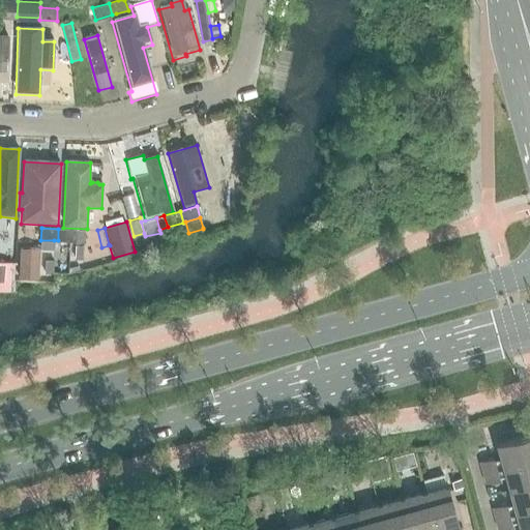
[(58,229),(58,240),(75,241),(76,230),(58,229)]
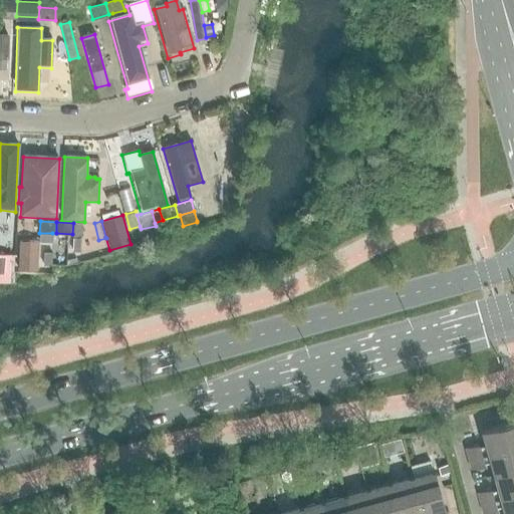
[(73,223),(72,234),(80,235),(81,223),(73,223)]
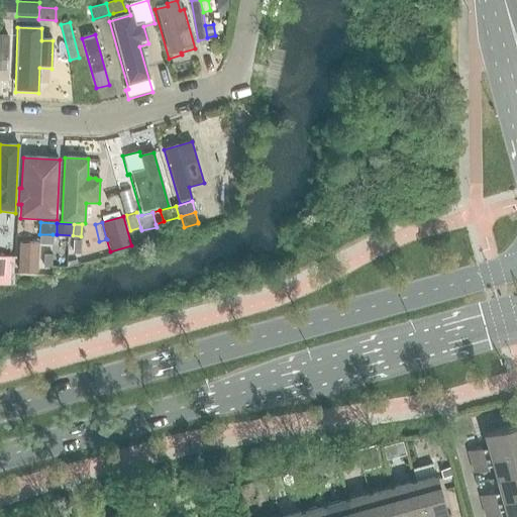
[(141,230),(137,231),(140,243),(166,237),(163,225),(157,227),(141,230)]
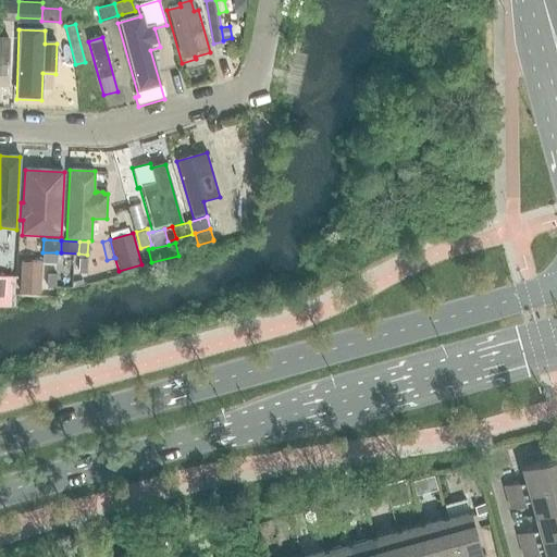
[(42,252),(42,261),(57,262),(57,252),(42,252)]
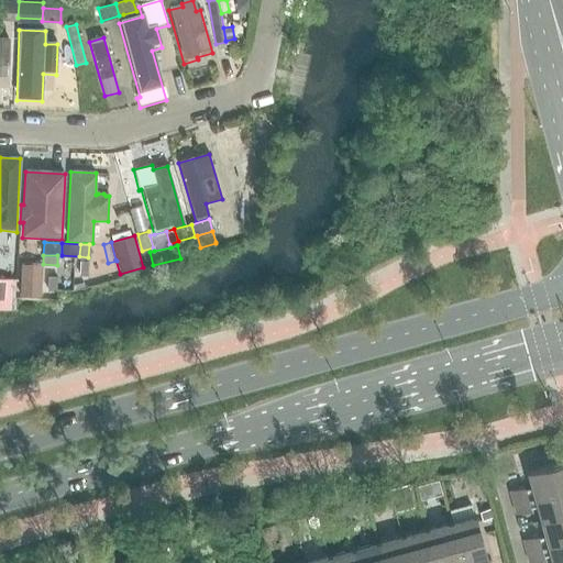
[(19,296),(42,297),(43,264),(21,263),(19,296)]
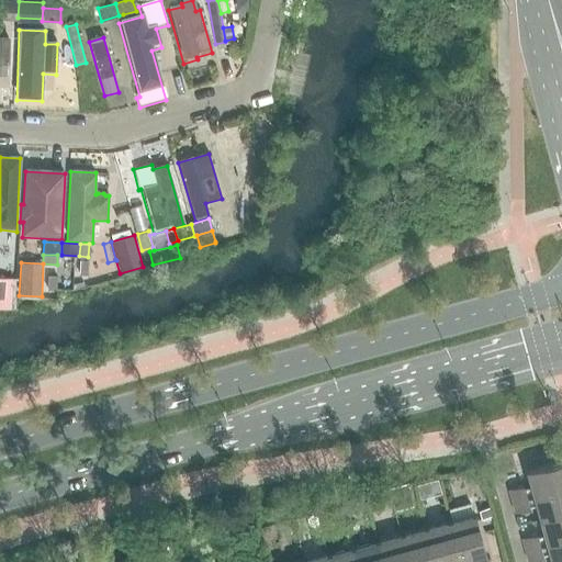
[(47,276),(47,289),(56,289),(57,277),(47,276)]
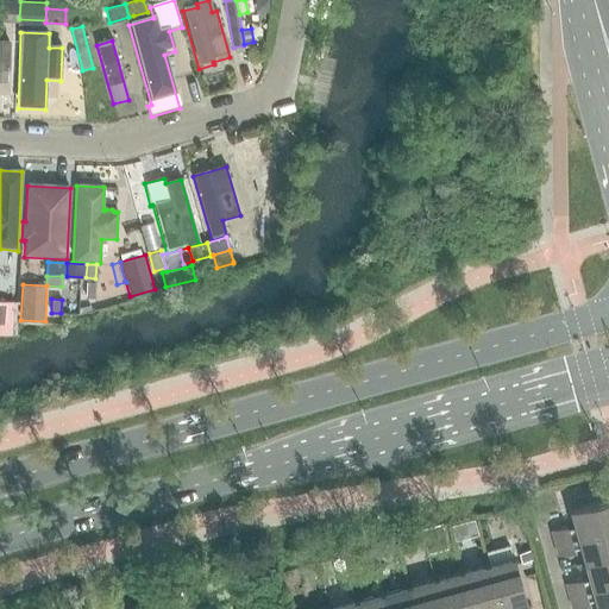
[(13,301),(0,300),(0,333),(11,334),(13,301)]
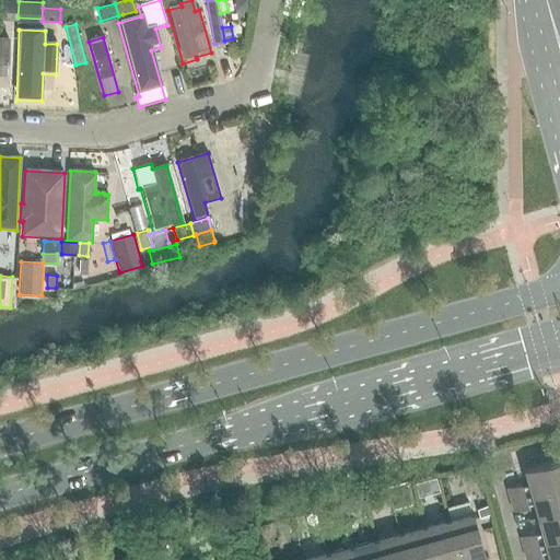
[(559,458),(524,469),(531,493),(559,485),(559,458)]
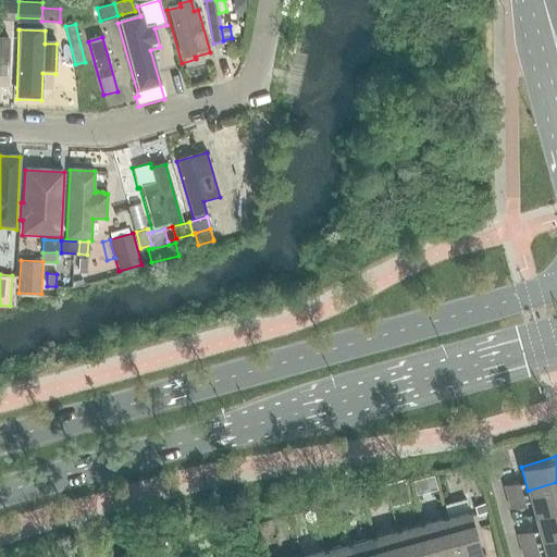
[(422,493),(419,479),(412,481),(417,494),(422,493)]
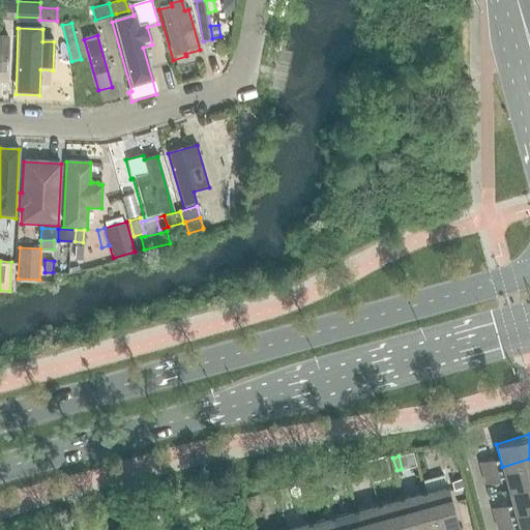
[(384,457),(369,461),(370,465),(374,481),(389,477),(385,461),(384,457)]
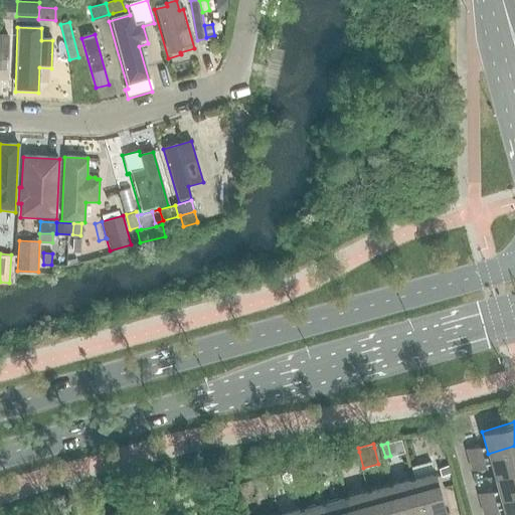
[(479,446),(466,449),(469,459),(482,456),(479,446)]
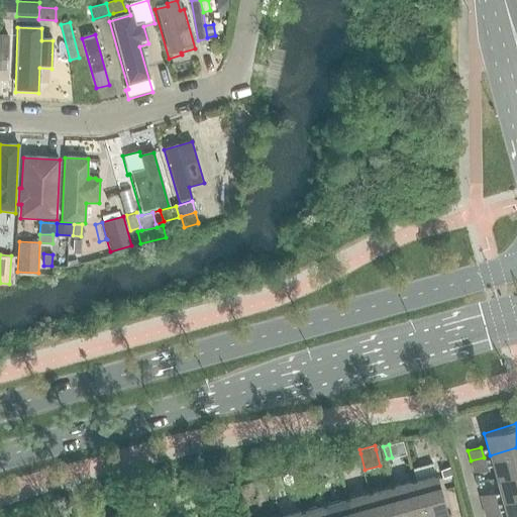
[(516,447),(490,455),(496,479),(516,472),(516,447)]
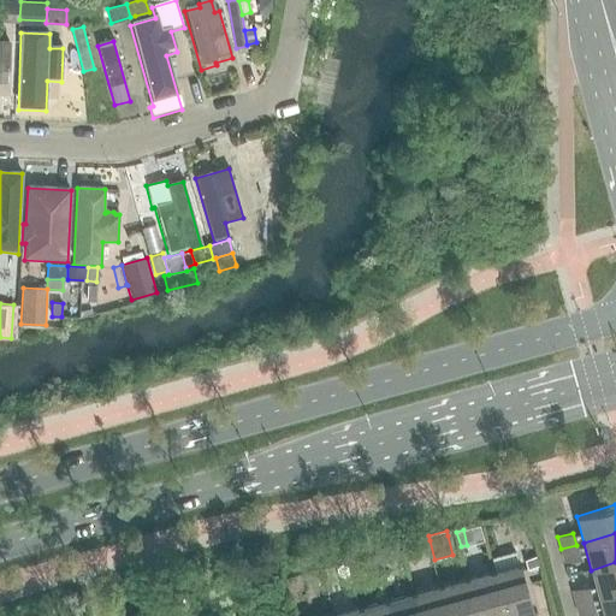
[(576,545),(561,549),(564,562),(580,558),(576,545)]
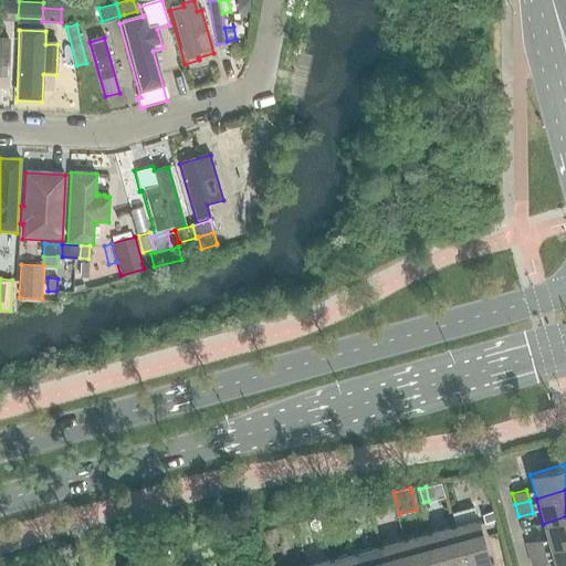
[(358,514),(354,502),(344,504),(347,517),(358,514)]
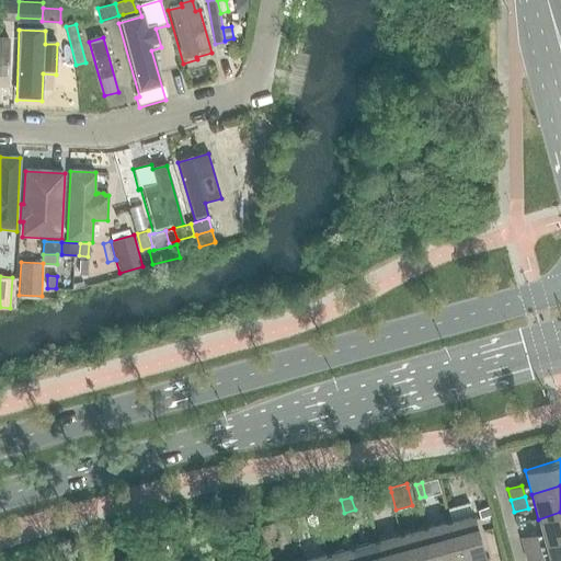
[(491,516),(488,507),(478,510),(480,518),(491,516)]
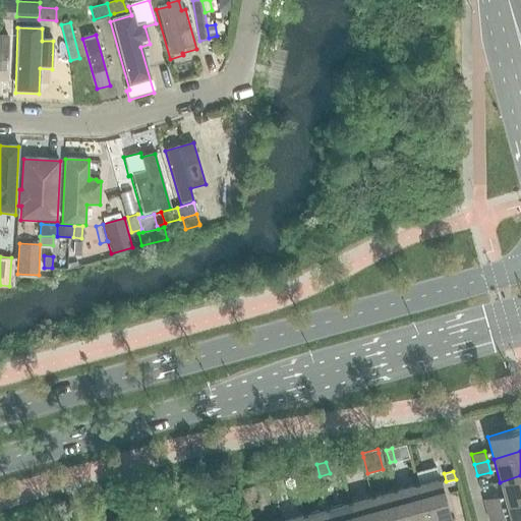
[(520,475),(500,482),(506,504),(520,500),(520,475)]
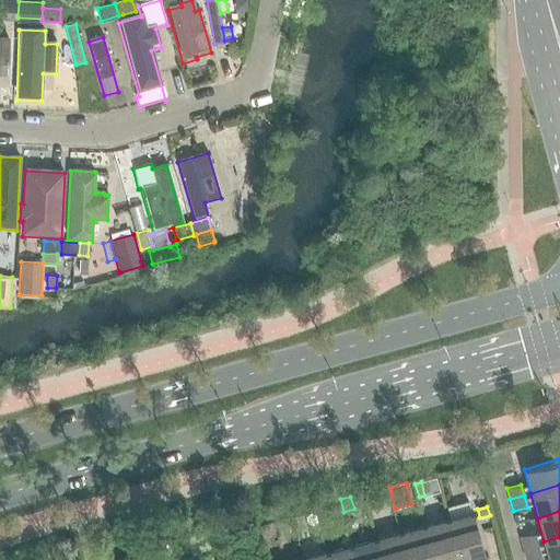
[(471,559),(485,557),(473,514),(447,521),(458,559),(471,559)]
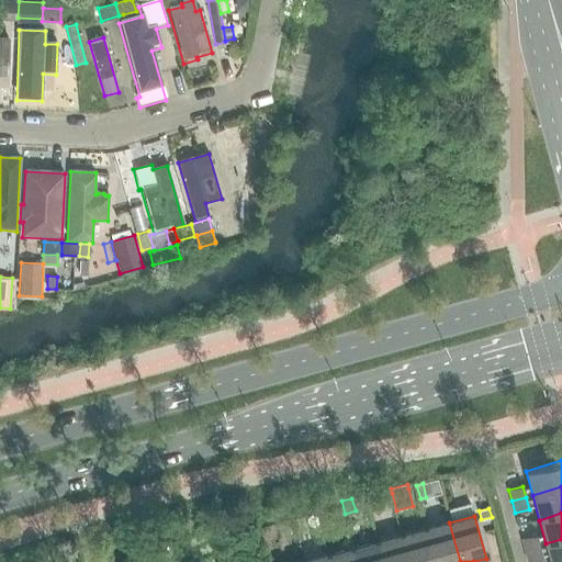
[(460,561),(449,523),(425,529),(434,561),(460,561)]
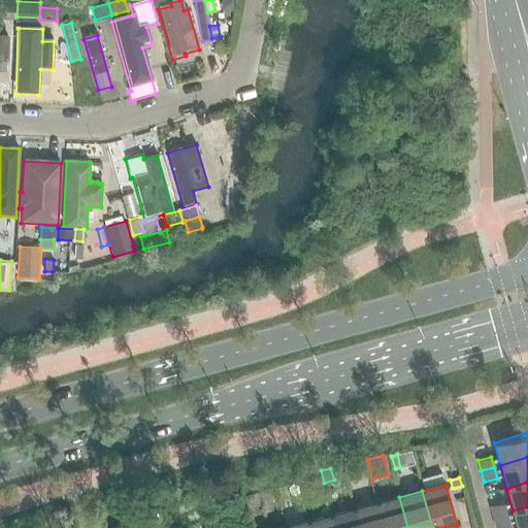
[(407,527),(399,497),(376,503),(383,527),(407,527)]
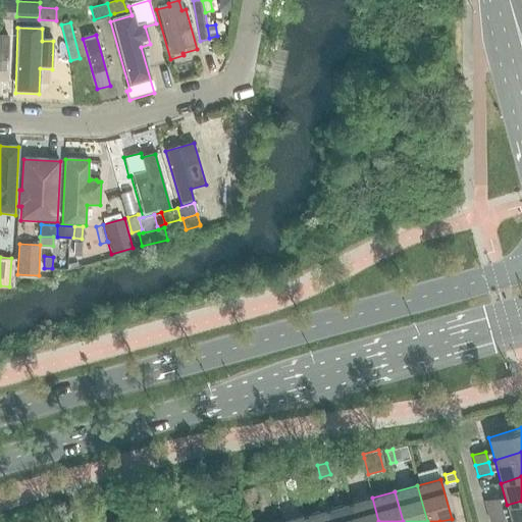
[(499,497),(484,501),(487,511),(502,507),(499,497)]
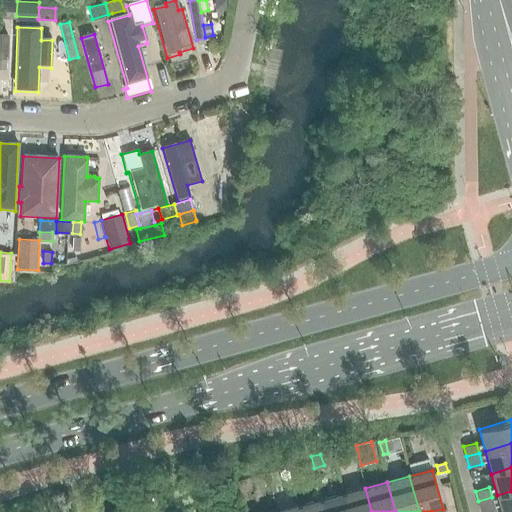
[(371,511),(365,488),(343,494),(348,511),(371,511)]
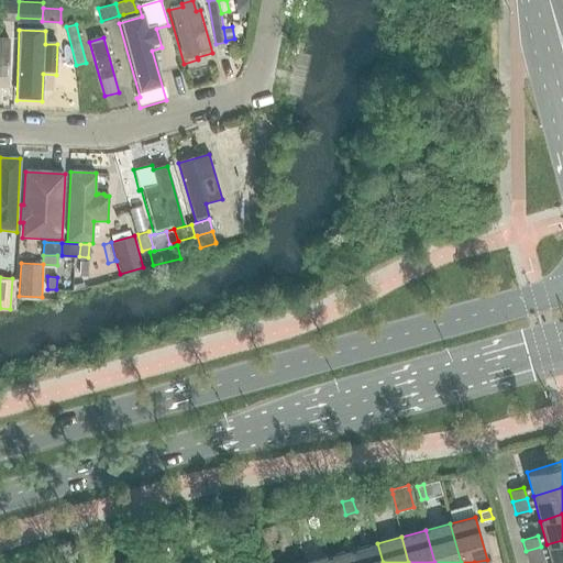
[(562,562),(562,540),(547,544),(551,562),(562,562)]
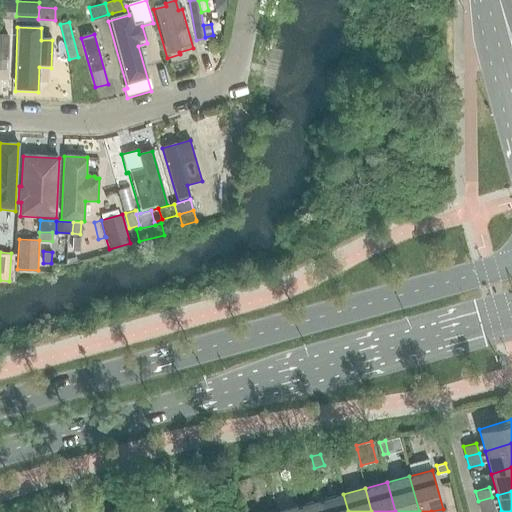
[(348,511),(343,494),(321,500),(324,511),(348,511)]
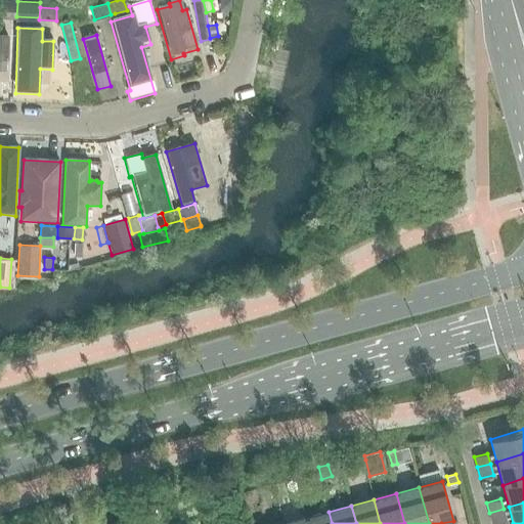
[(504,509),(489,513),(492,523),(507,520),(504,509)]
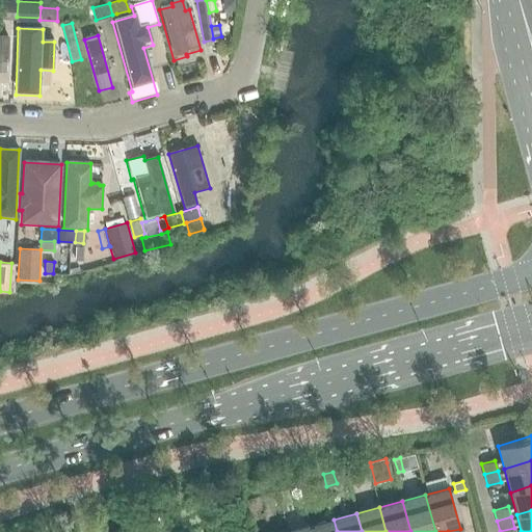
[(337,531),(334,520),(311,526),(312,531),(337,531)]
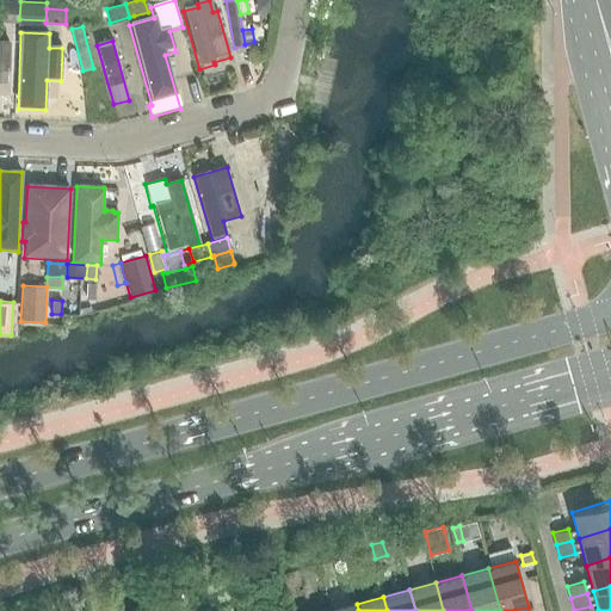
[(134,610),(174,610),(172,600),(134,610)]
